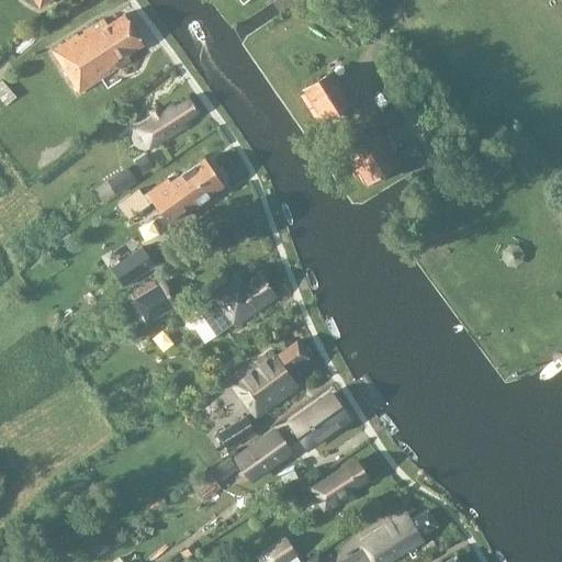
[(101,20),(51,53),(77,94),(128,60),(125,56),(142,45),(122,15),(105,26),(101,20)]
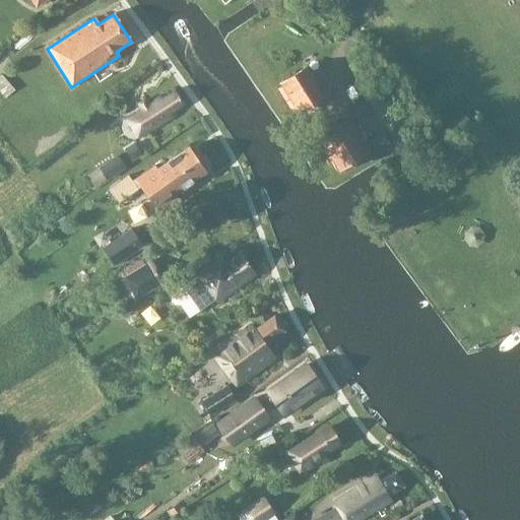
[(305,69),(279,85),(298,115),(323,99),(305,69)]
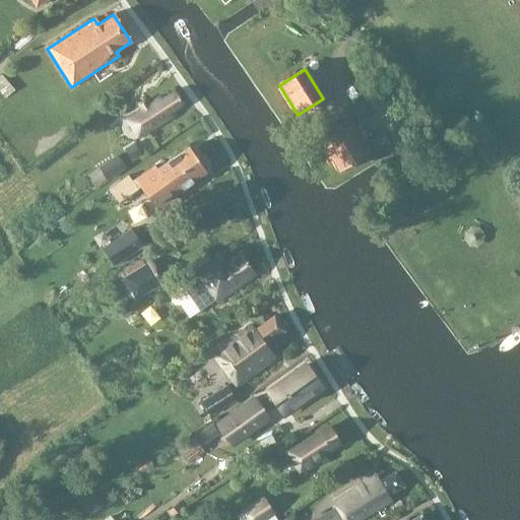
[(161,102),(160,100),(127,121),(138,139),(171,118),(169,114),(182,106),(174,93),(161,102)]
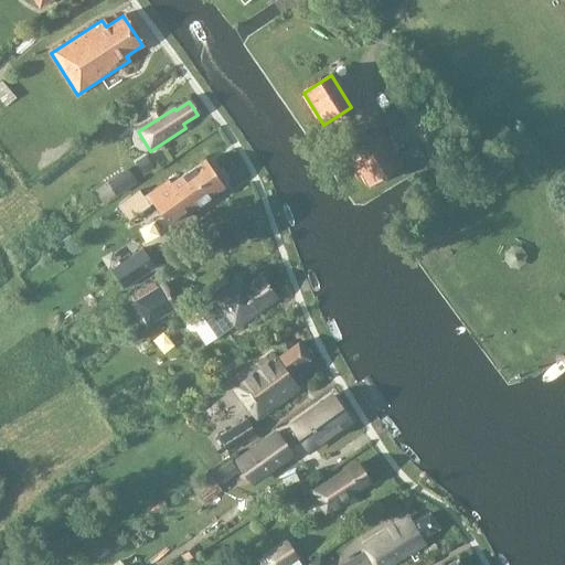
[(403,166),(397,158),(382,132),(347,155),(368,188),(403,166)]
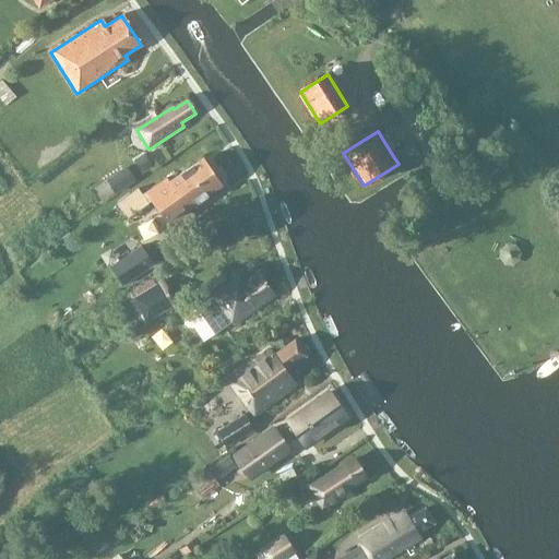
[(141,176),(154,168),(144,153),(131,162),(141,176)]
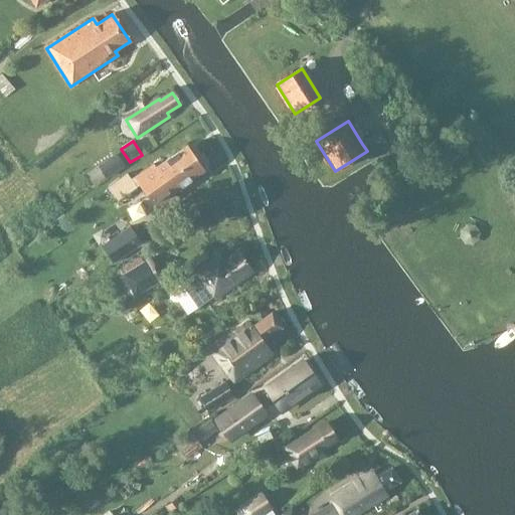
[(152,165),(133,179),(155,210),(174,197),(172,194),(203,172),(185,147),(155,168),(152,165)]
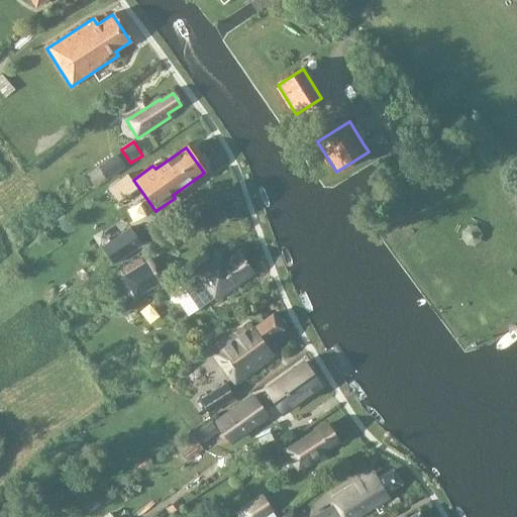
[(105,181),(124,169),(114,154),(96,168),(105,181)]
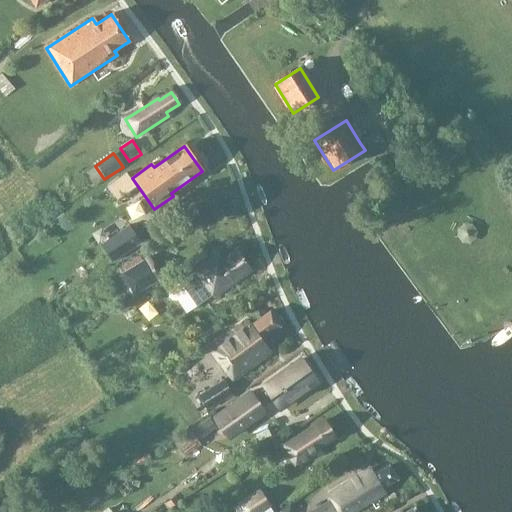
[(135,187),(125,174),(105,187),(115,201),(135,187)]
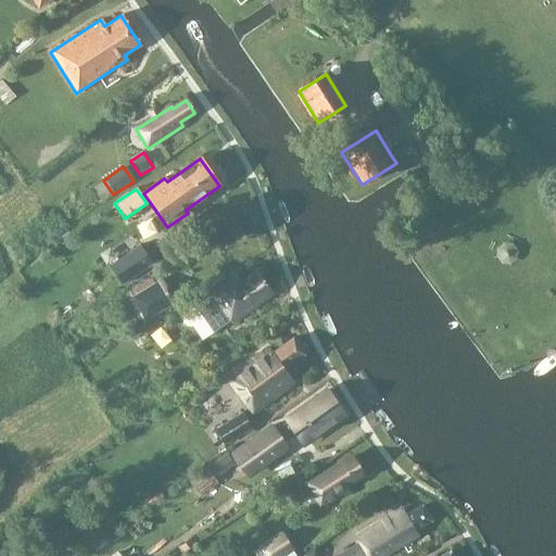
[(105,270),(111,281),(126,274),(121,263),(105,270)]
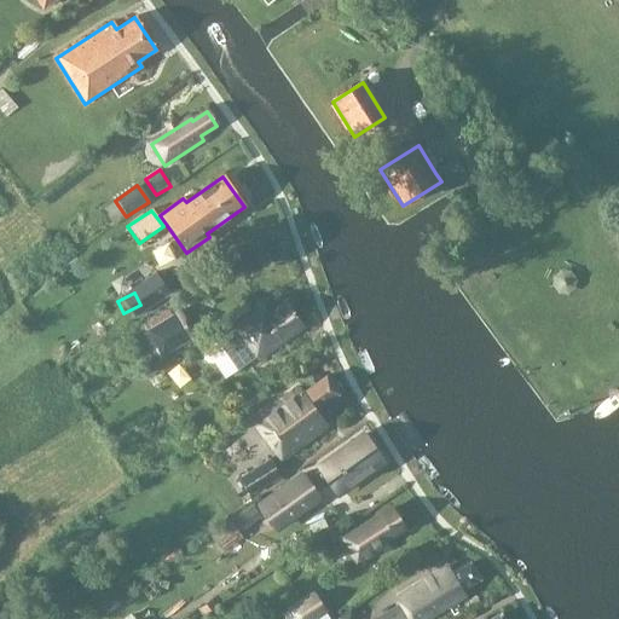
[(255,357),(258,360),(302,329),(288,308),(271,320),(262,308),(235,328),(237,331),(218,346),(236,370),(255,357)]
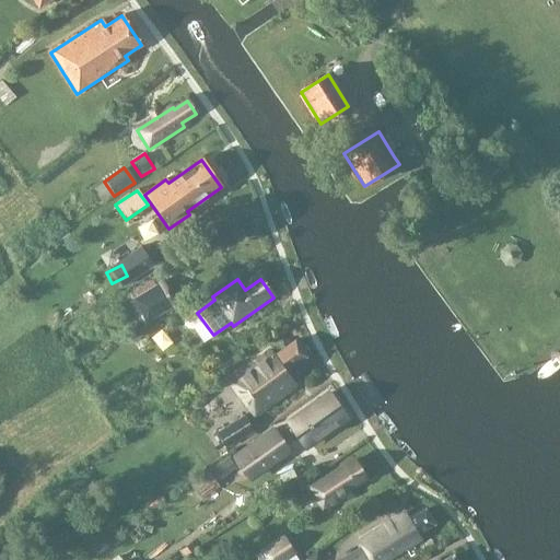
[(162,283),(131,303),(144,325),(175,305),(162,283)]
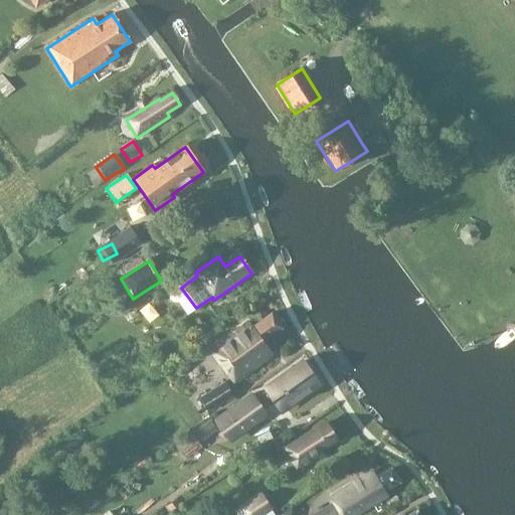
[(246,320),(207,349),(232,385),(272,357),(264,346),(263,344),(282,330),(272,316),(262,323),(253,329),(250,325),(246,320)]
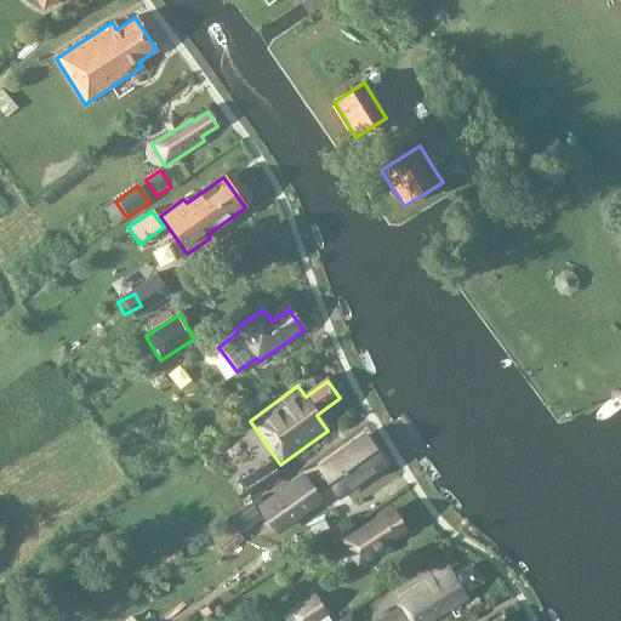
[(331,483),(340,495),(382,465),(363,437),(319,468),(320,469),(305,480),(302,477),(258,507),(273,528),(318,496),(317,494),(331,483)]
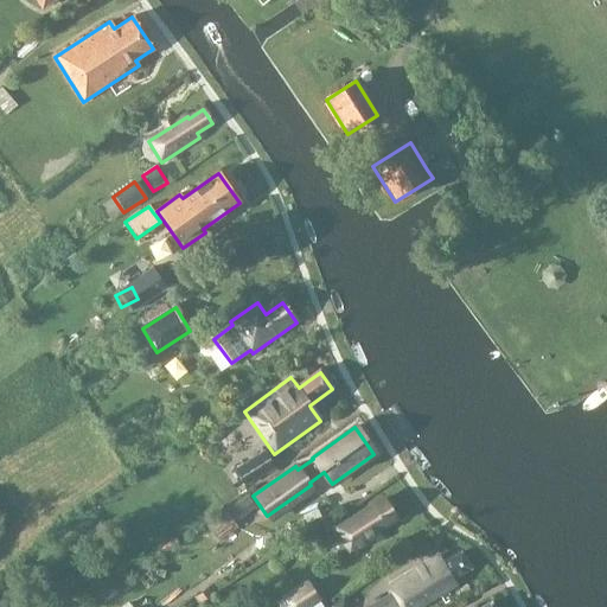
[(243,486),(274,466),(264,452),(234,472),(243,486)]
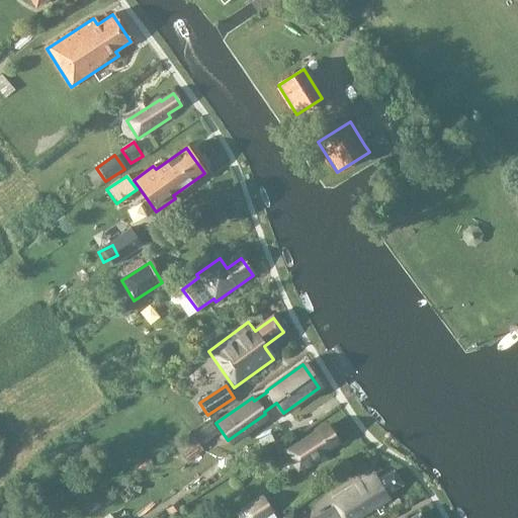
[(320,454),(337,444),(327,428),(286,452),(299,472),(323,458),(320,454)]
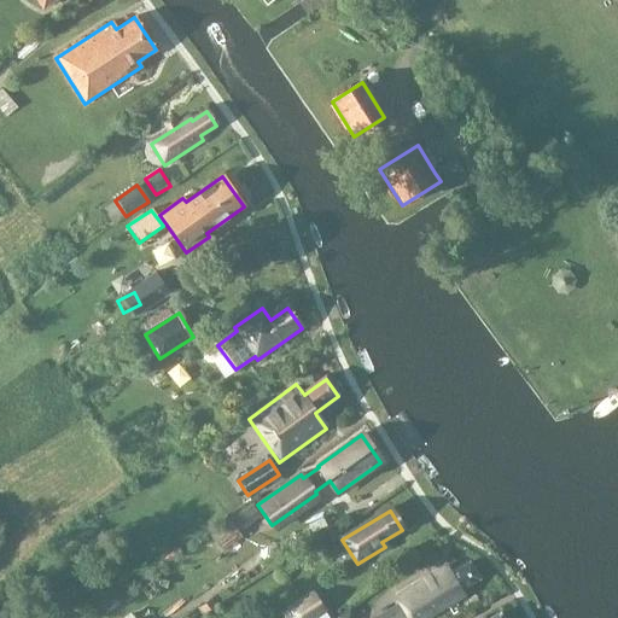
[(240,534),(227,519),(207,535),(221,551),(240,534)]
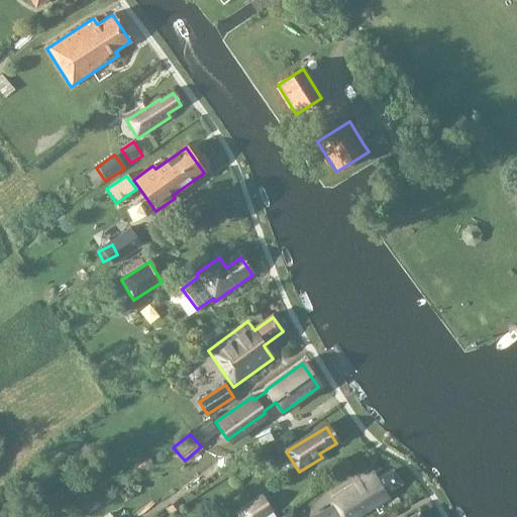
[(331,504),(312,516),(311,516),(354,516),(387,498),(385,494),(400,485),(392,472),(375,482),(371,475),(329,501),(331,504)]
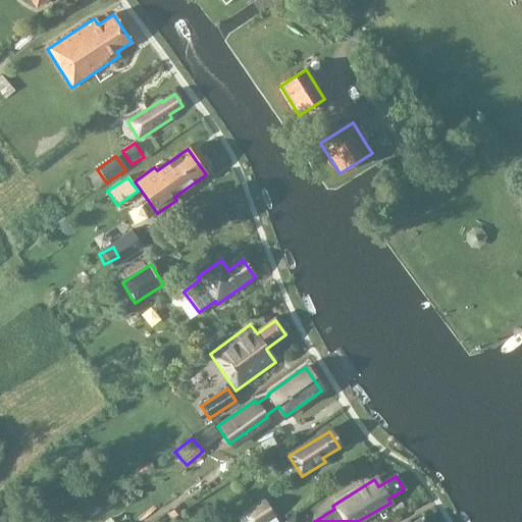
[(246,521),(276,521),(263,500),(241,515),(246,521)]
